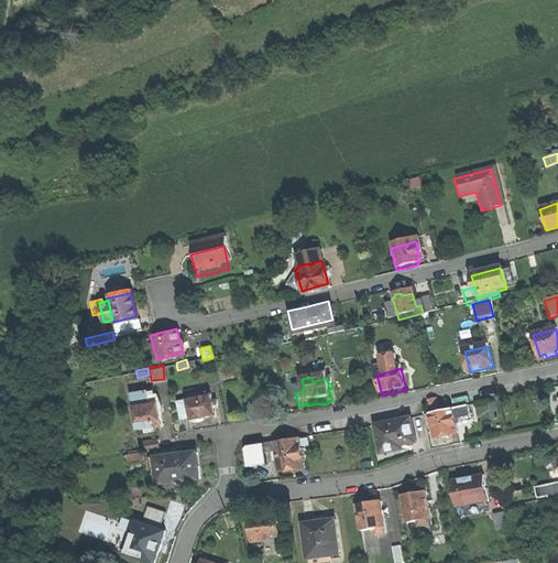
[(149,388),(128,393),(130,407),(154,401),(156,410),(160,409),(159,402),(153,391),(150,392),(149,388)]
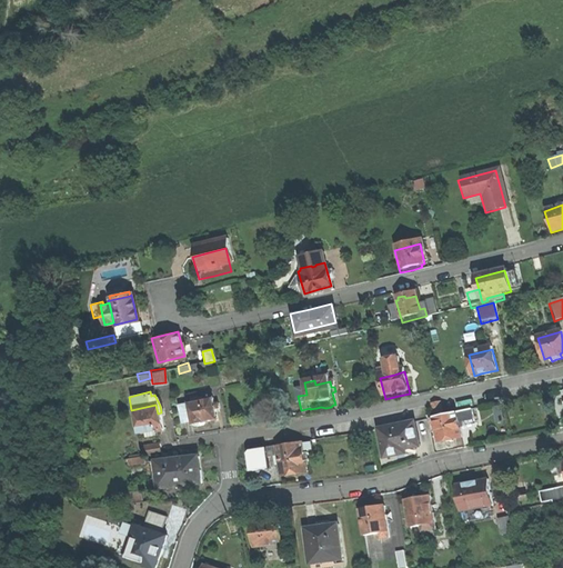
[(190,400),(186,401),(187,402),(190,419),(190,422),(193,422),(194,425),(201,422),(202,420),(208,419),(215,418),(213,407),(217,406),(215,400),(212,401),(211,396),(197,398),(197,395),(189,396),(190,400)]
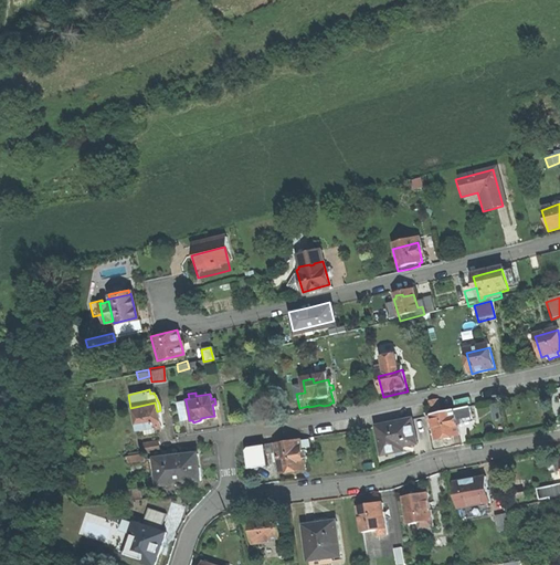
[(86,398),(88,405),(98,403),(96,396),(86,398)]
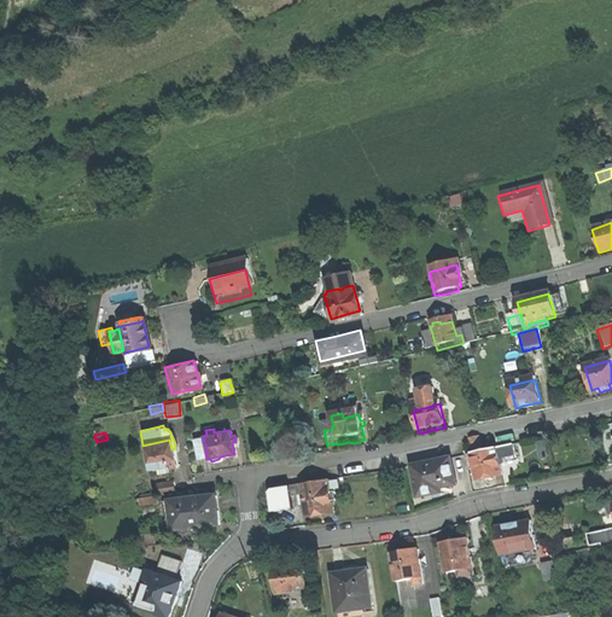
[(197,457),(207,455),(203,437),(194,440),(197,457)]
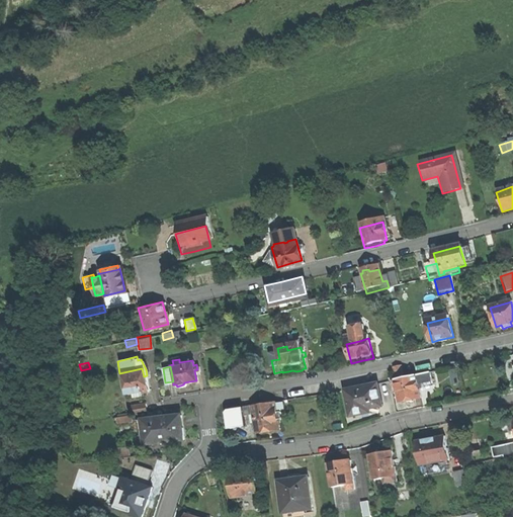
[(145,382),(144,376),(142,368),(119,373),(124,393),(131,392),(132,396),(142,394),(141,390),(147,389),(145,382)]
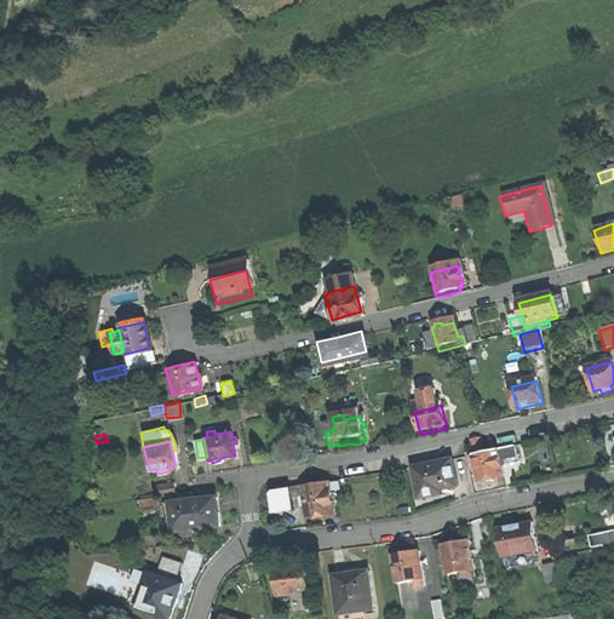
[(516,450),(500,453),(505,470),(510,469),(509,462),(518,459),(516,450)]
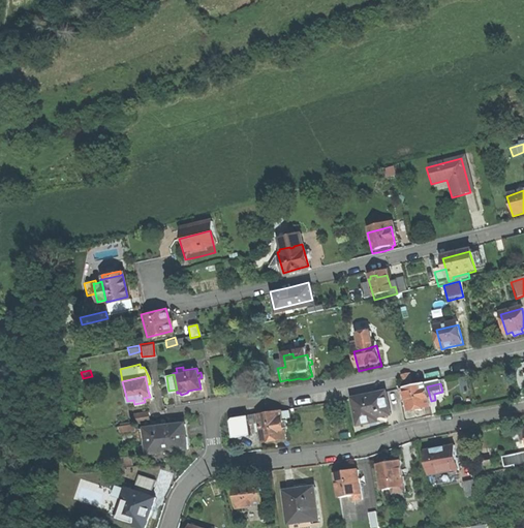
[(407,398),(411,413),(421,411),(432,408),(431,401),(427,386),(406,392),(407,398)]
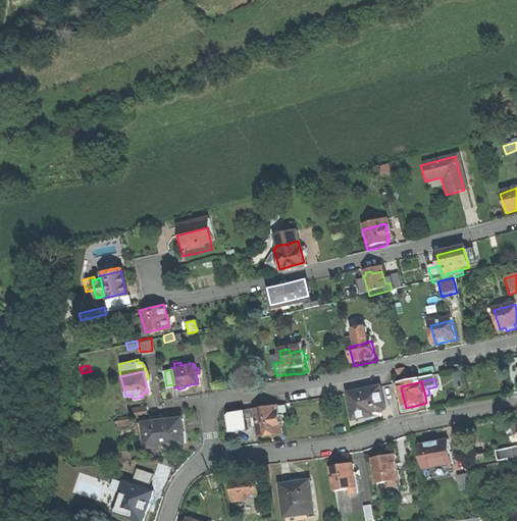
[(379,392),(350,398),(356,424),(369,421),(368,417),(376,415),(388,413),(384,401),(381,401),(379,392)]
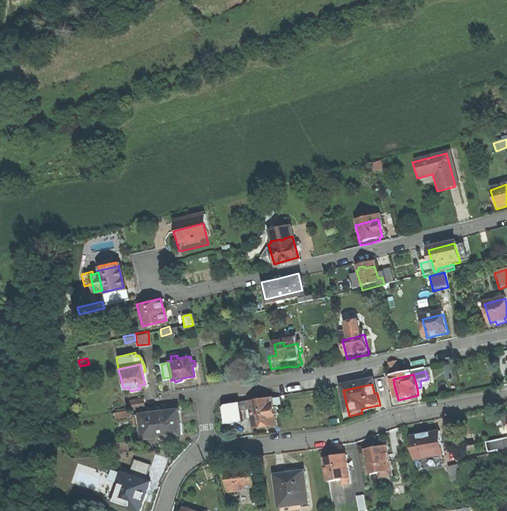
[(127,399),(129,409),(142,406),(140,397),(127,399)]
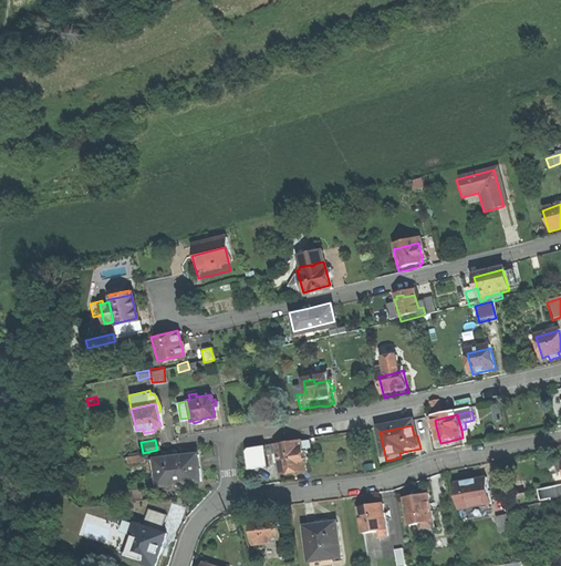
[(304,448),(280,452),(281,460),(282,462),(283,470),(286,481),(297,479),(310,476),(304,448)]
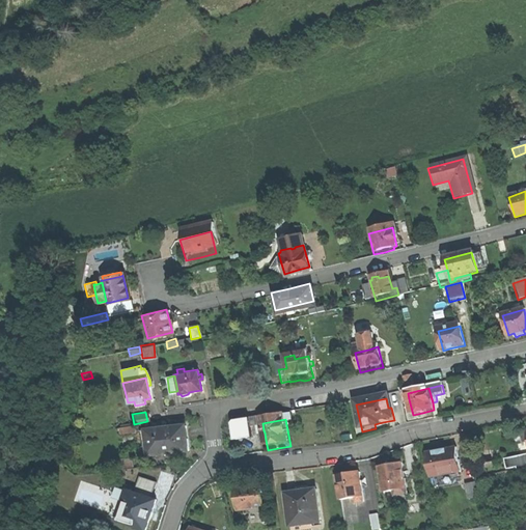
[(142,428),(145,451),(162,449),(162,451),(174,449),(186,448),(183,423),(142,428)]
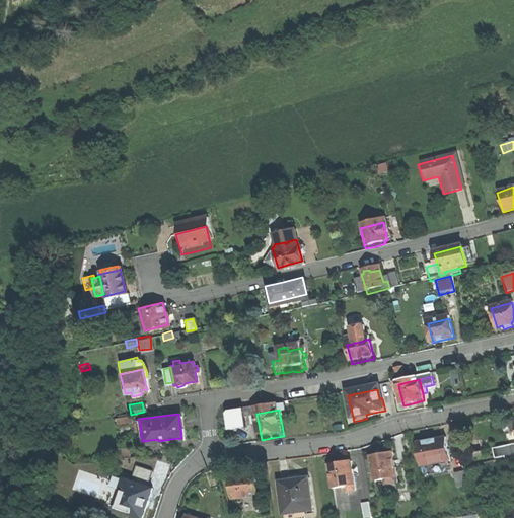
[(257,414),(247,415),(248,423),(258,421),(257,414)]
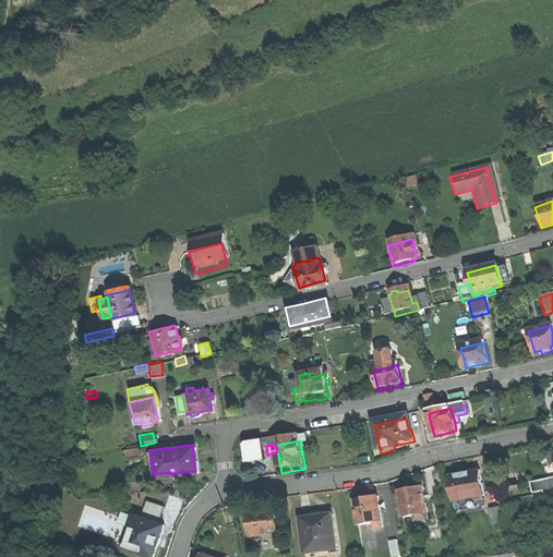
[(243,450),(245,460),(267,456),(267,455),(266,446),(243,450)]
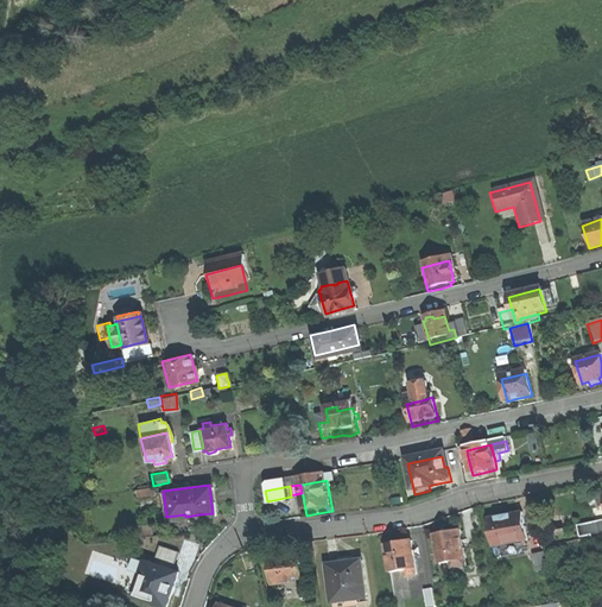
[(601,489),(591,492),(594,505),(601,504),(601,505),(601,489)]
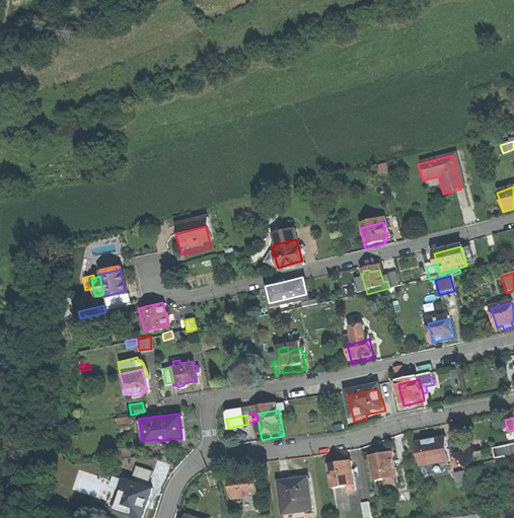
[(421,464),(433,461),(447,458),(442,436),(427,439),(414,442),(419,465),(421,464)]
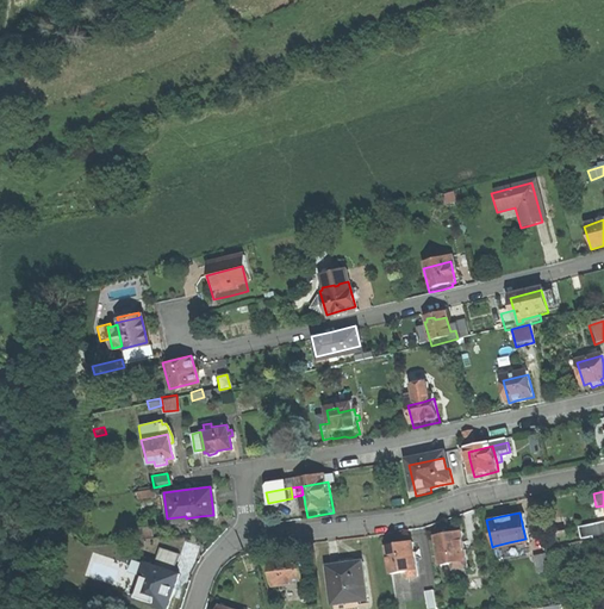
[(603,528),(602,520),(574,526),(577,538),(587,535),(589,541),(603,538),(603,528)]
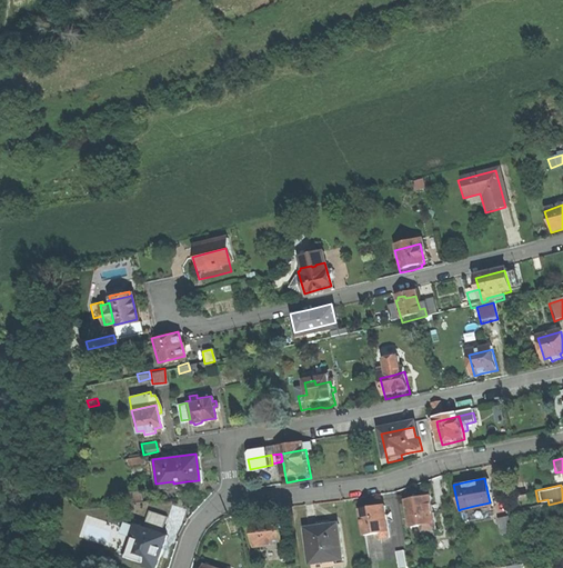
[(121,491),(122,501),(139,499),(138,489),(121,491)]
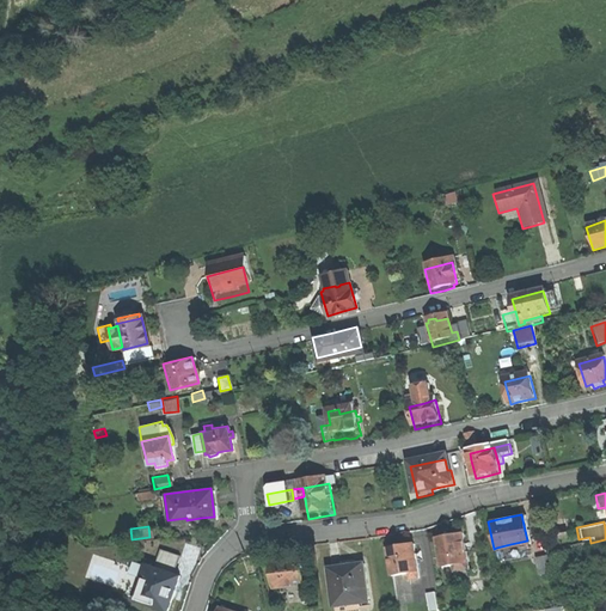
[(432,537),(438,566),(448,564),(450,570),(464,568),(458,532),(445,535),(432,537)]
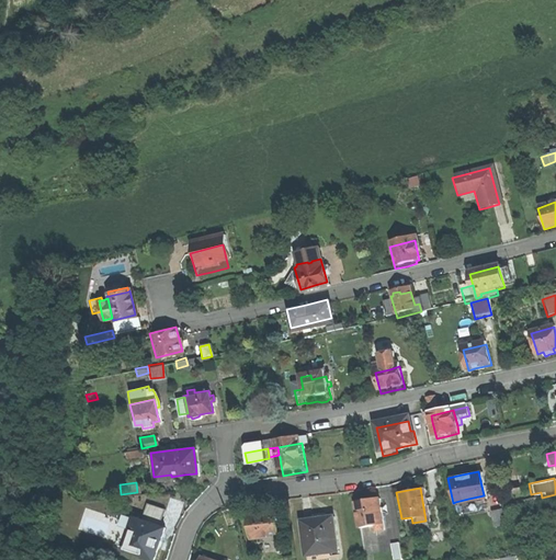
[(361,499),(351,501),(355,526),(371,524),(372,529),(379,528),(375,496),(361,499)]
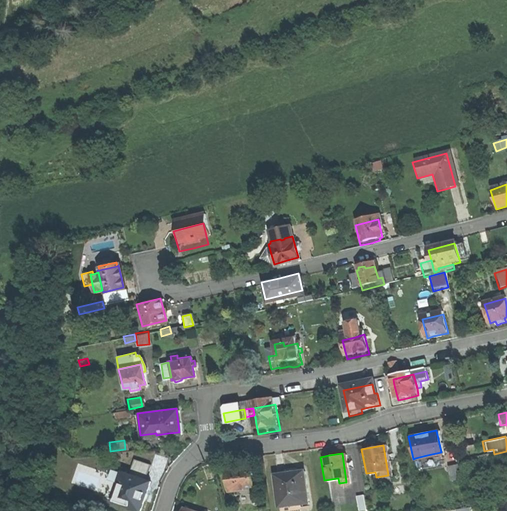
[(429,465),(427,455),(415,458),(417,468),(429,465)]
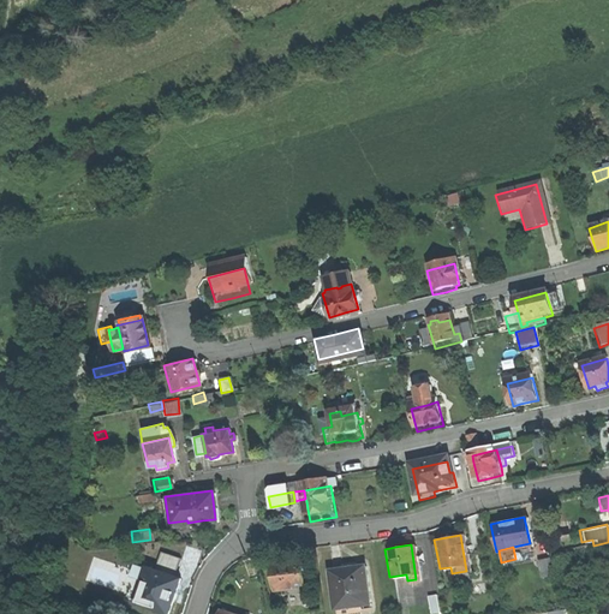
[(533,560),(538,577),(549,574),(545,558),(533,560)]
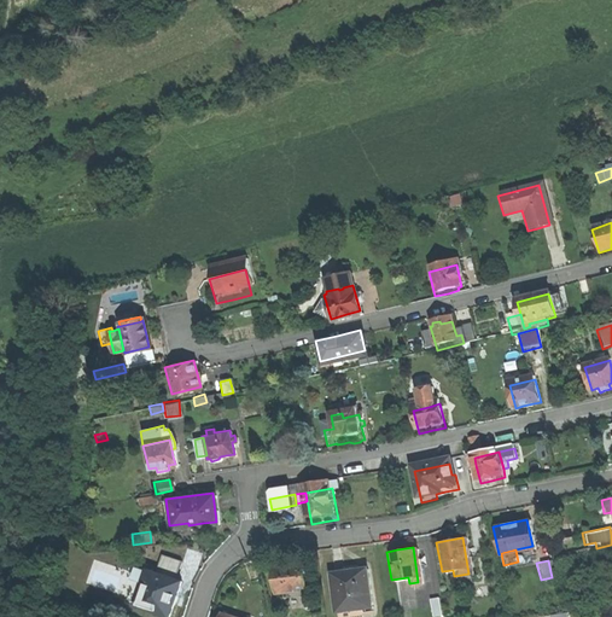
[(269,566),(273,592),(304,588),(301,563),(283,564),(269,566)]
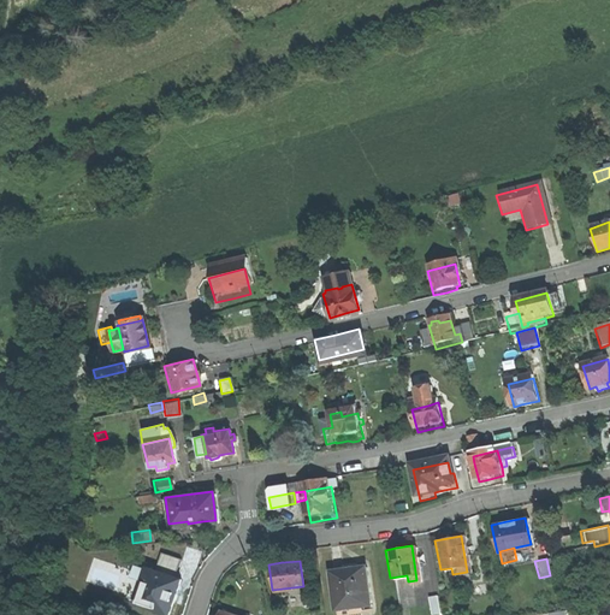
[(344,568),(326,571),(331,609),(367,604),(361,566),(344,568)]
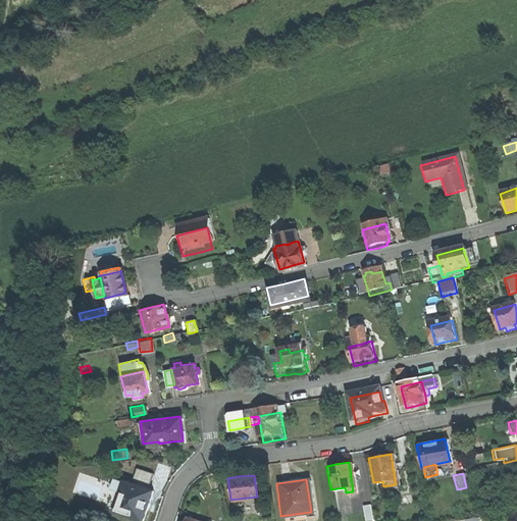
[(150,490),(120,480),(116,496),(110,511),(140,520),(141,516),(145,517),(148,508),(151,498),(148,496),(150,490)]
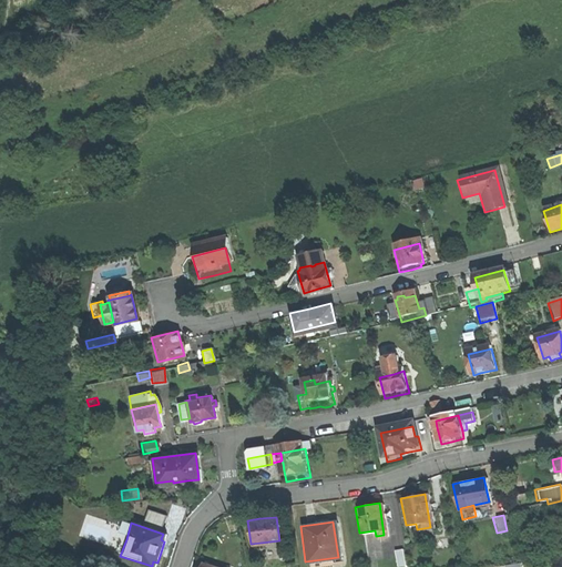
[(114,555),(120,556),(126,539),(120,537),(114,555)]
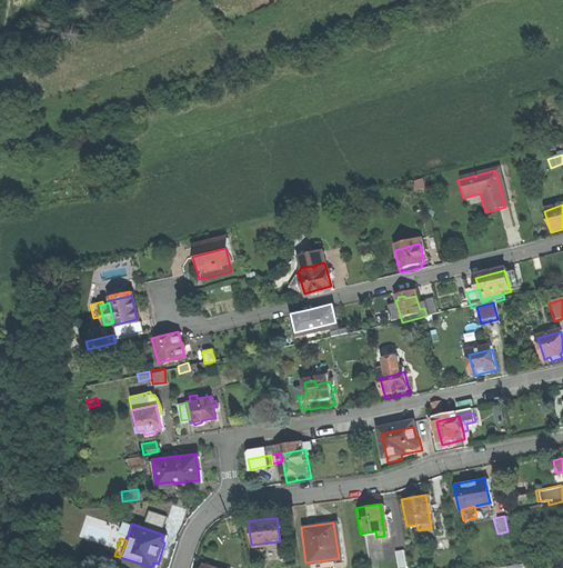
[(391,551),(394,565),(401,564),(399,549),(391,551)]
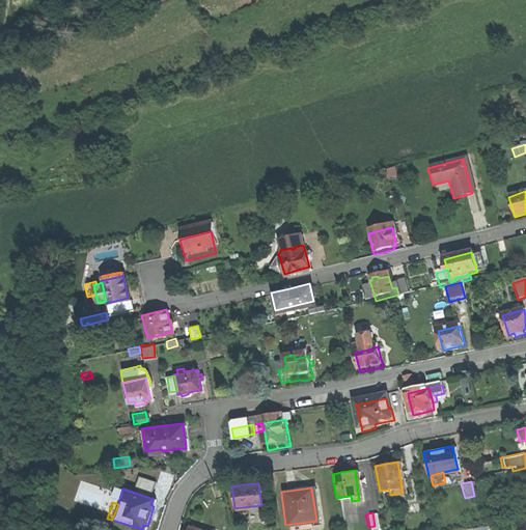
All buildings are outlined.
